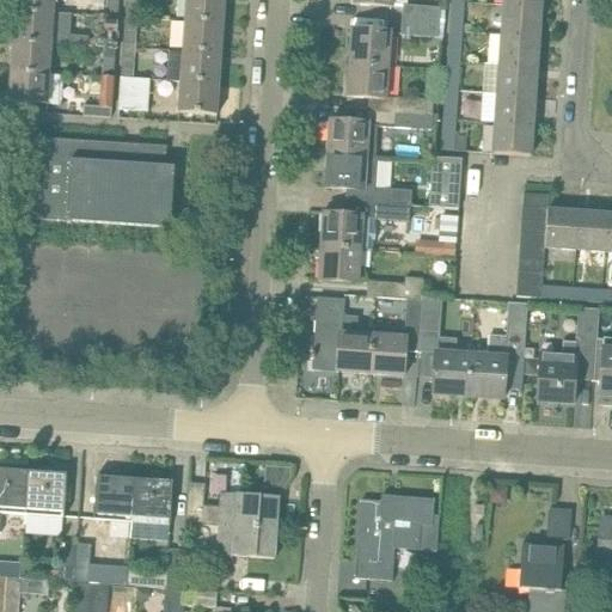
[(54,0),(16,0),(16,12),(71,16),(54,14),(54,0)]
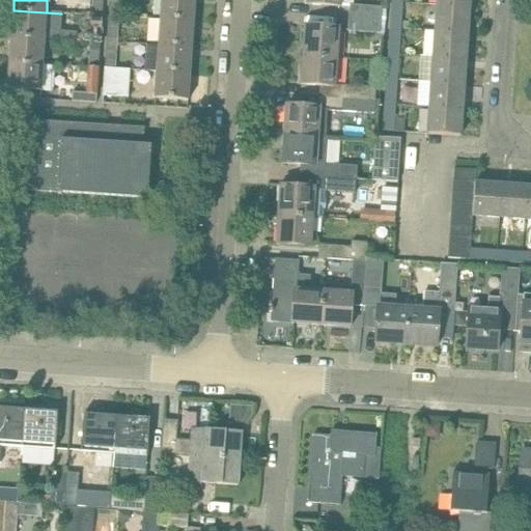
[(103,0),(92,0),(92,16),(102,17),(103,0)]
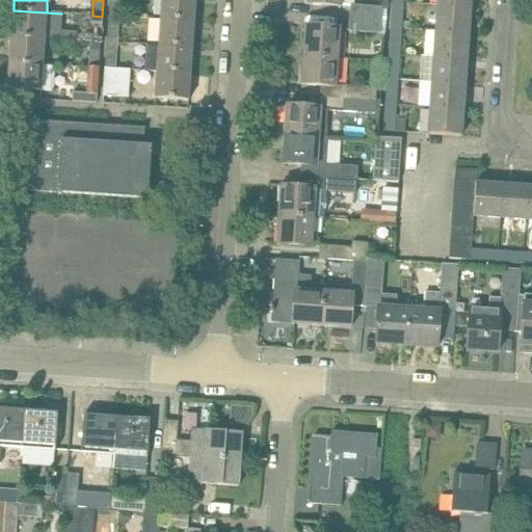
[(109,0),(108,17),(118,17),(120,0),(109,0)]
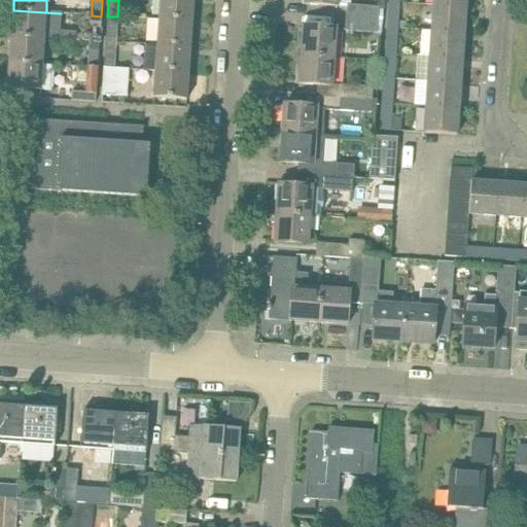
[(192,22),(194,0),(160,0),(159,20),(192,22)]
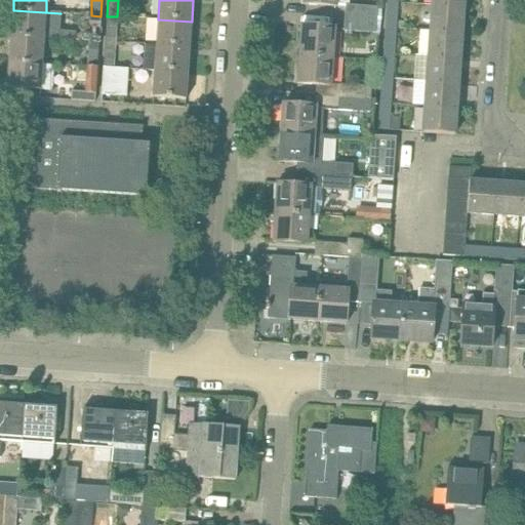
[(386,27),(396,28),(398,2),(388,1),(386,27)]
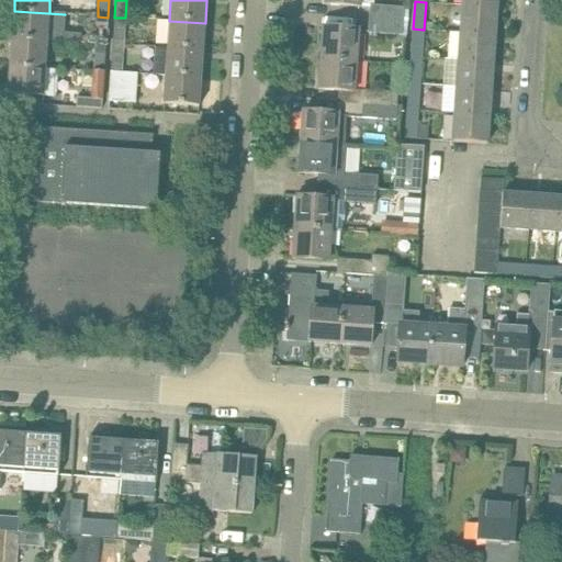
[(495,34),(497,7),(463,4),(461,32),(495,34)]
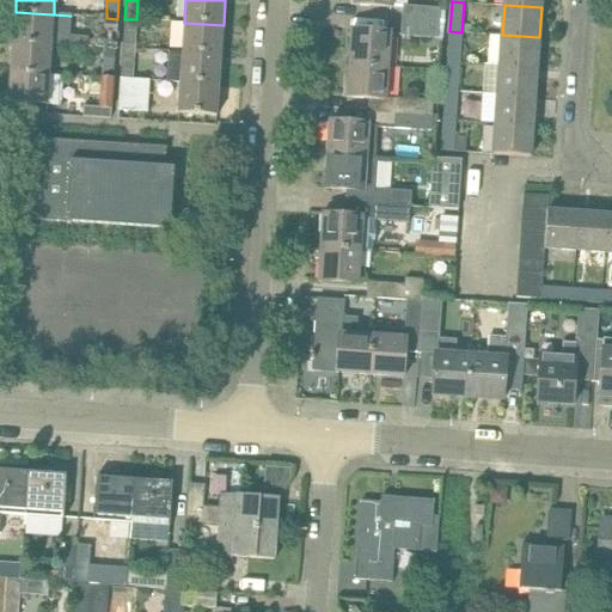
[(403,6),(402,22),(439,24),(440,8),(403,6)]
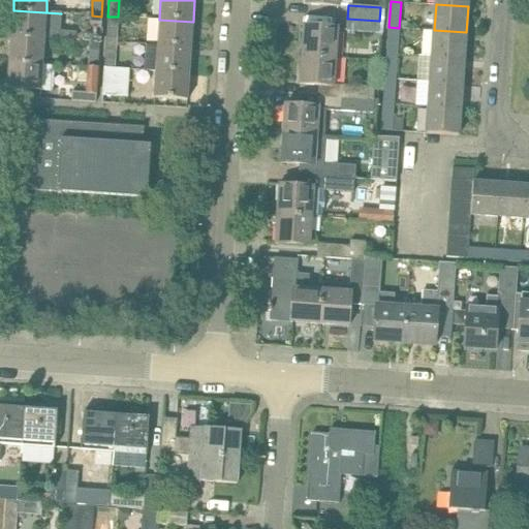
[(13,10),(11,36),(44,38),(44,37),(56,38),(56,31),(60,31),(61,13),(13,10)]
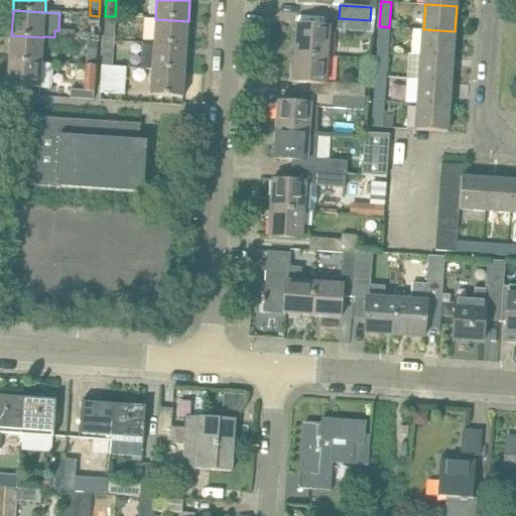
[(99,16),(90,15),(88,40),(98,41),(99,16)]
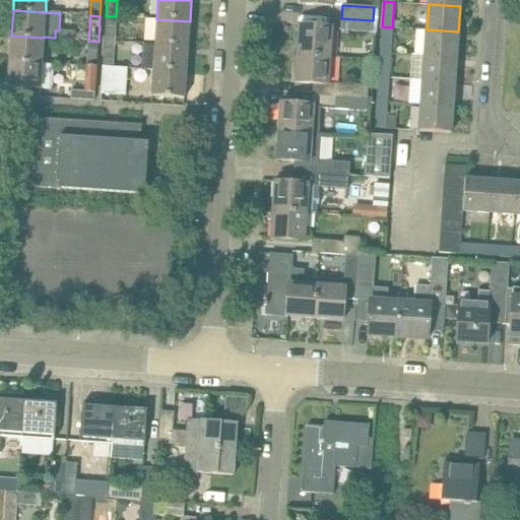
[(104,42),(115,42),(116,16),(106,16),(104,42)]
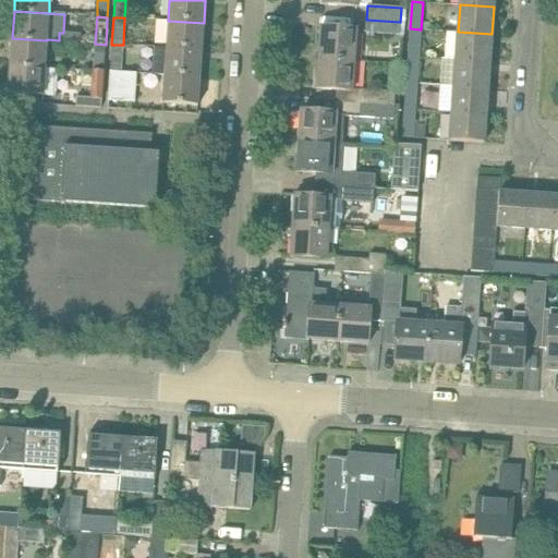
[(400,22),(366,20),(365,33),(399,35),(400,22)]
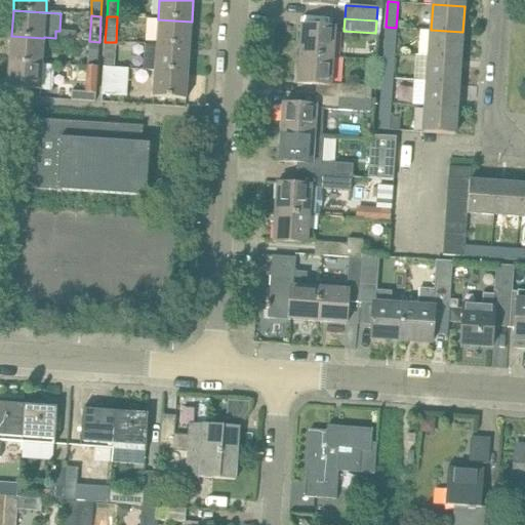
[(158,19),(157,45),(190,47),(192,22),(158,19)]
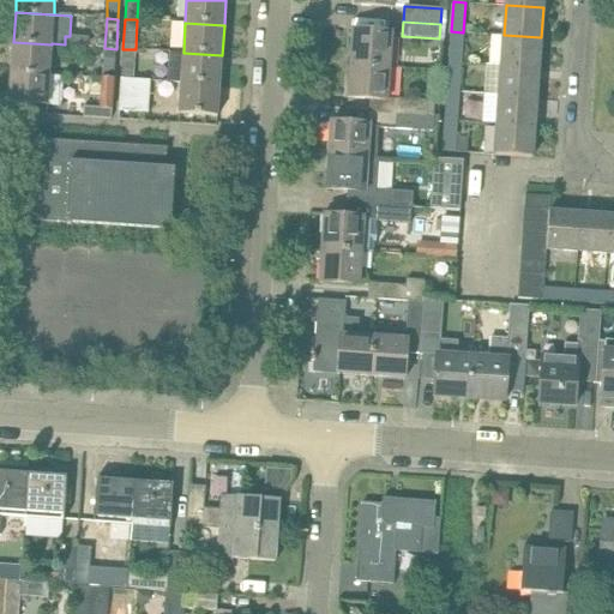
[(350,64),(390,66),(392,32),(353,30),(350,64)]
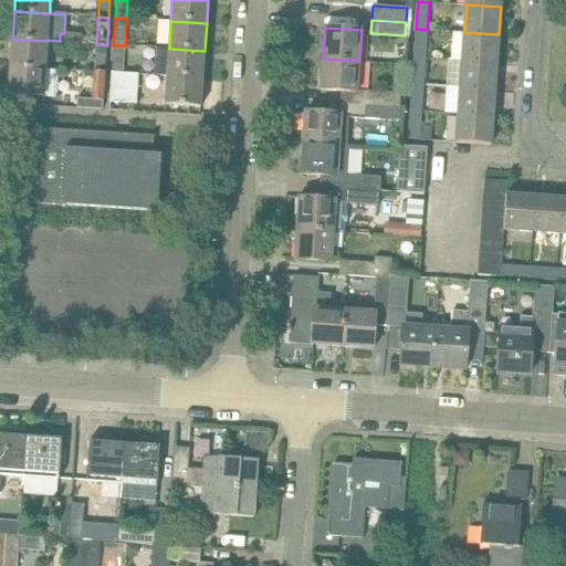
[(413,56),(425,58),(427,30),(416,29),(413,56)]
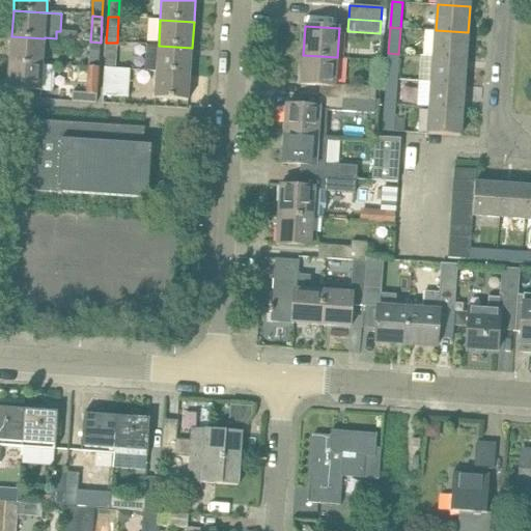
[(436,30),(434,56),(466,58),(468,32),(436,30)]
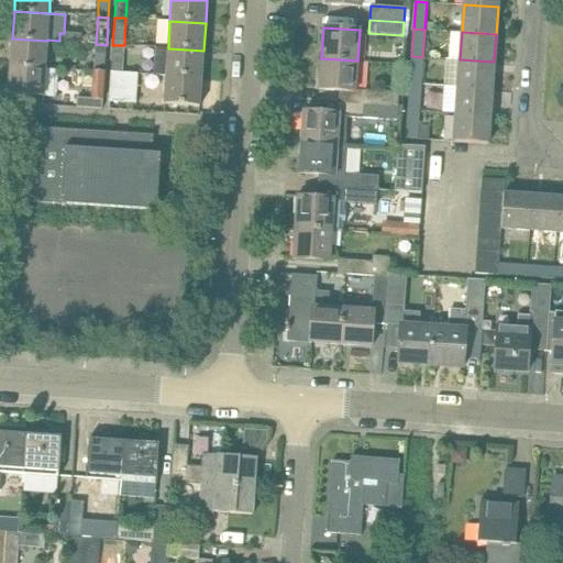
[(12,39),(10,65),(45,67),(47,41),(12,39)]
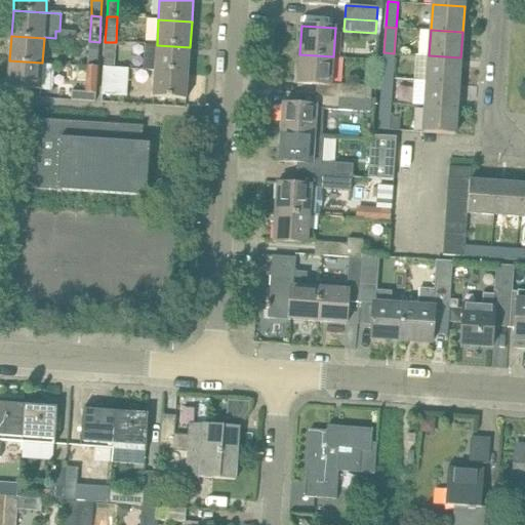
[(89,41),(88,66),(97,67),(99,42),(89,41)]
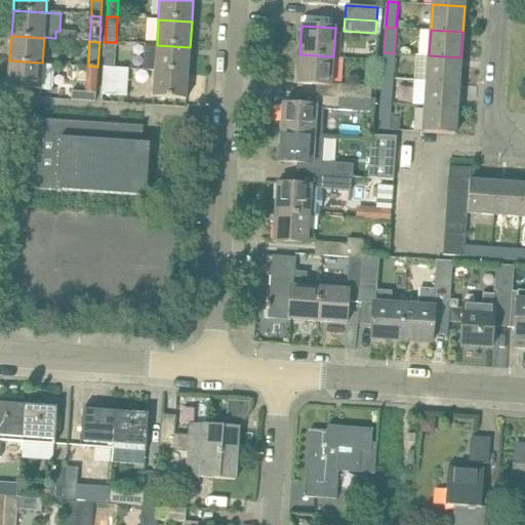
[(114,68),(116,42),(105,42),(104,67),(114,68)]
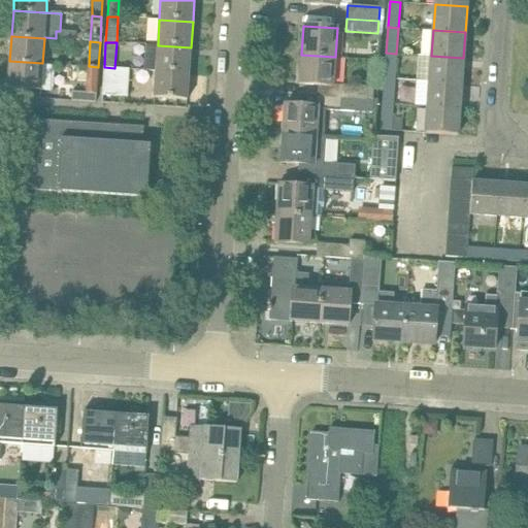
[(144,57),(143,71),(156,71),(189,74),(191,47),(158,45),(157,58),(144,57)]
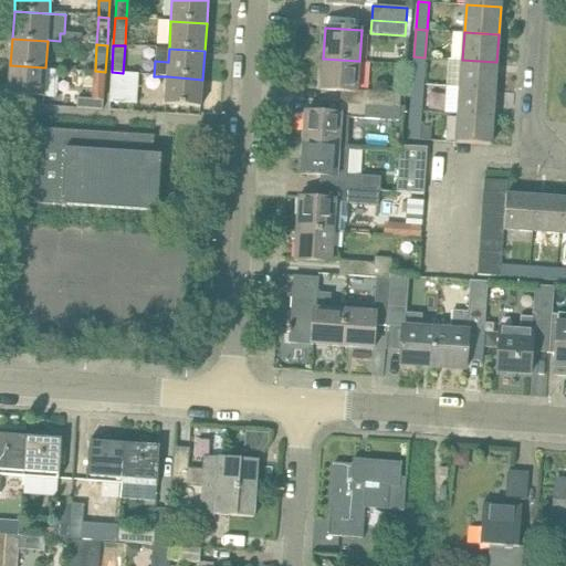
[(411,84),(422,84),(425,58),(413,56),(411,84)]
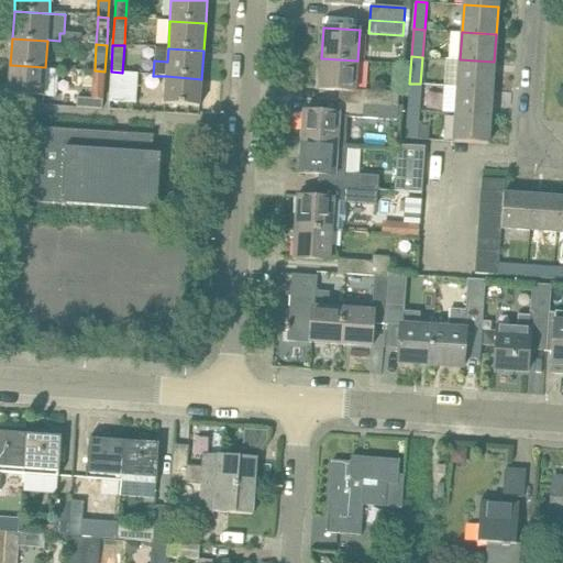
[(357,61),(321,58),(319,89),(339,90),(338,102),(397,107),(398,94),(365,90),(365,91),(355,90),(357,61)]
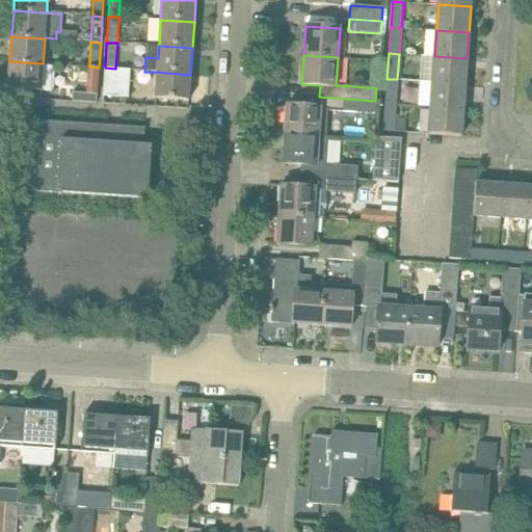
[(464,84),(467,58),(434,56),(432,82),(464,84)]
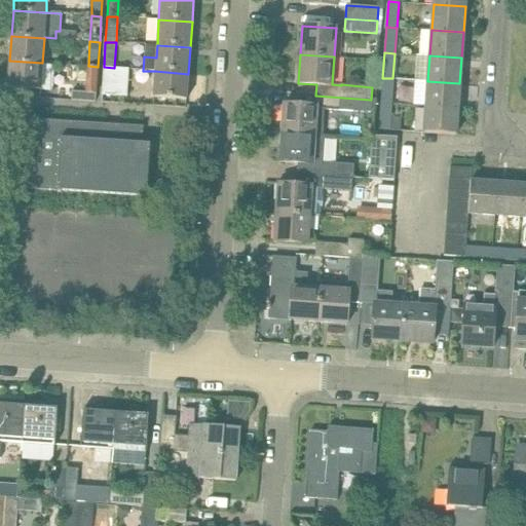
[(42,63),(9,61),(7,87),(17,88),(16,97),(40,98),(42,63)]
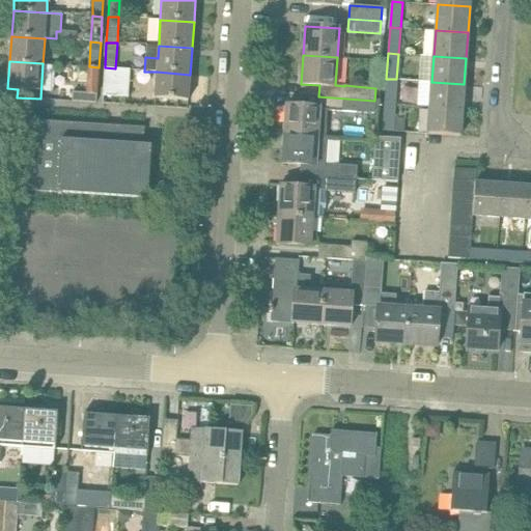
[(74,93),(73,101),(95,103),(96,94),(99,67),(89,66),(87,93),(74,93)]
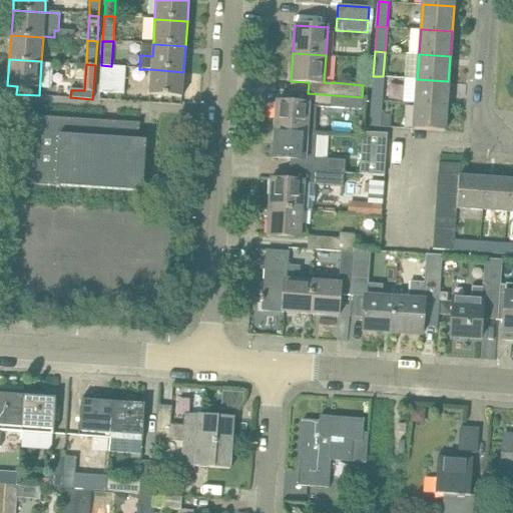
[(124,67),(111,66),(101,65),(99,91),(122,93),(124,67)]
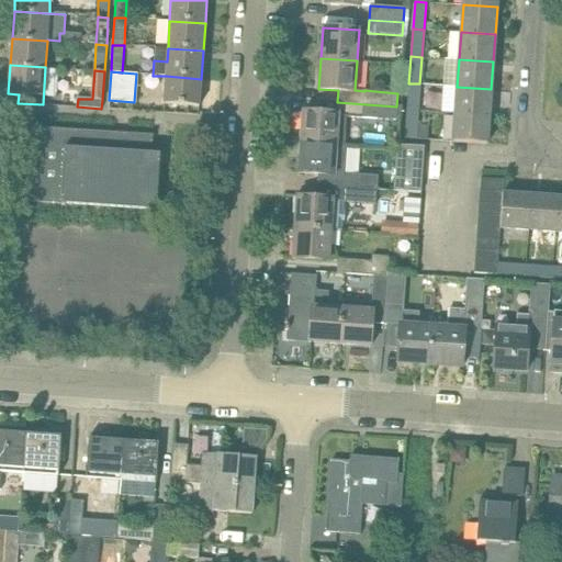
[(164,101),(164,104),(200,107),(201,79),(166,76),(164,101)]
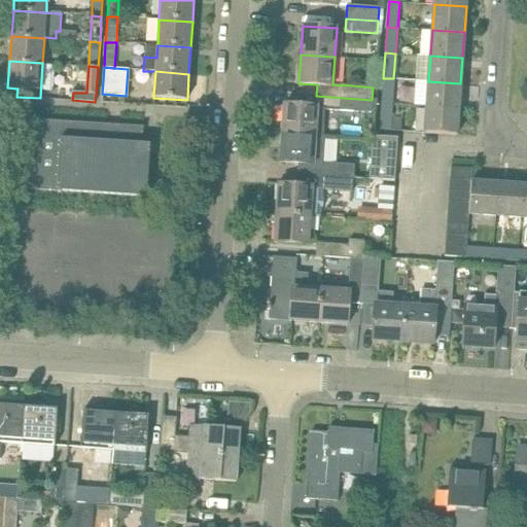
[(381,104),(392,104),(393,78),(383,78),(381,104)]
